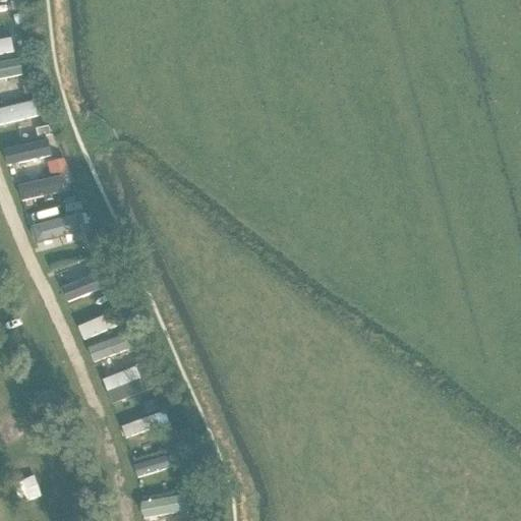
[(0,53),(15,52),(14,37),(0,38),(0,53)]
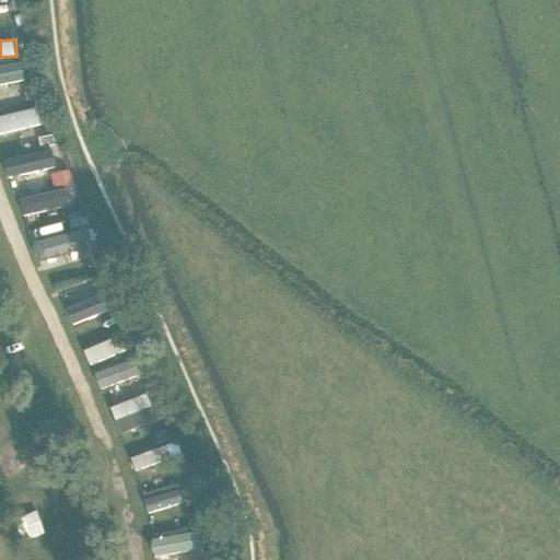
[(0,84),(26,81),(24,62),(0,65),(0,84)]
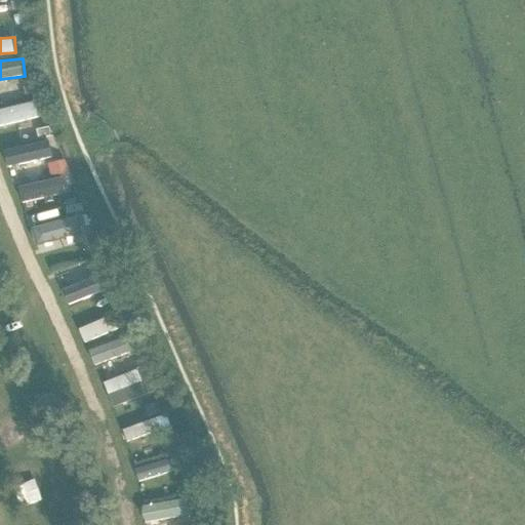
[(0,126),(41,115),(36,98),(0,108),(0,126)]
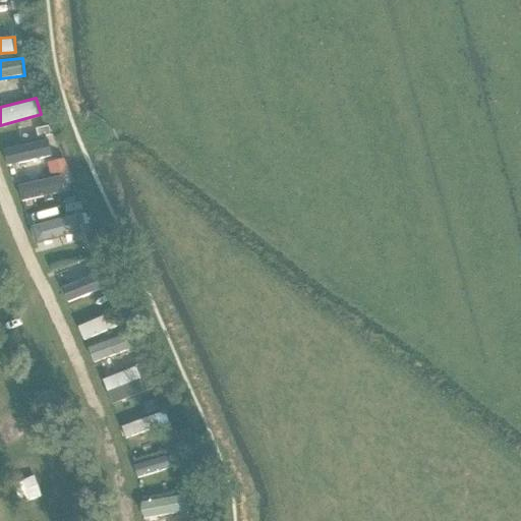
[(43,137),(6,150),(10,164),(48,152),(43,137)]
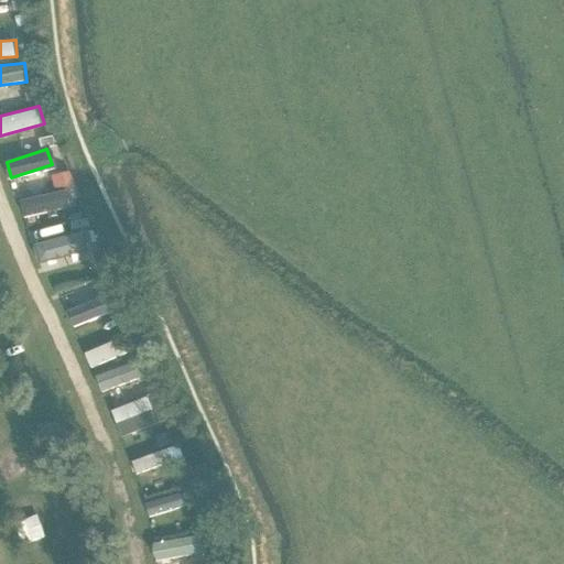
[(24,219),(68,208),(64,191),(20,202),(24,219)]
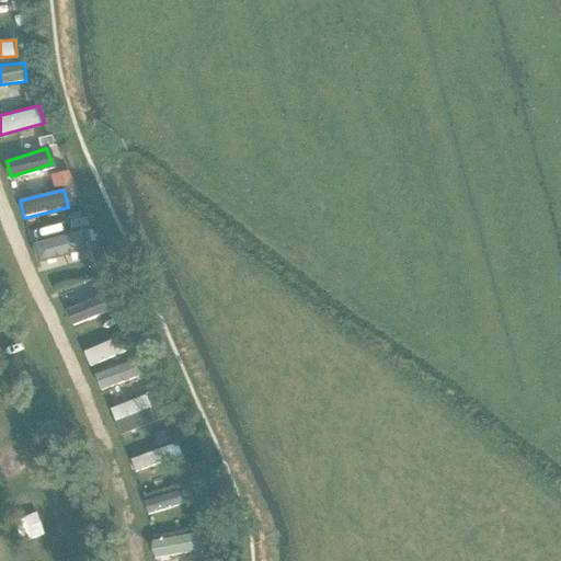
[(34,242),(39,261),(89,248),(84,230),(34,242)]
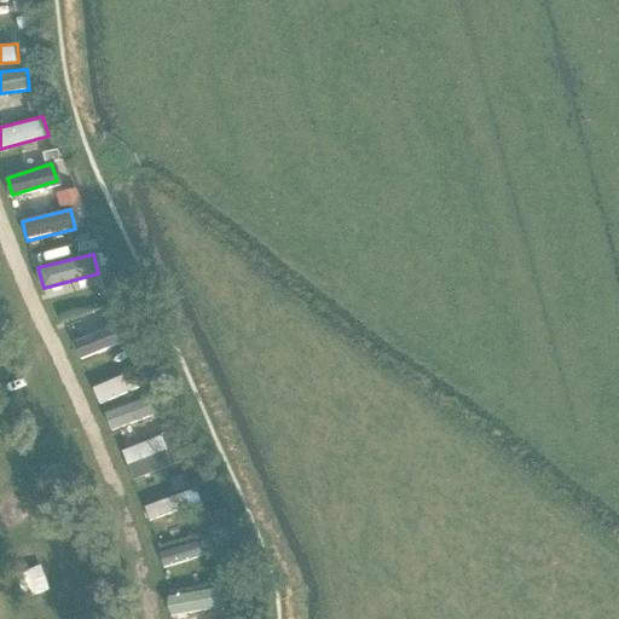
[(82,356),(127,345),(122,324),(76,335),(82,356)]
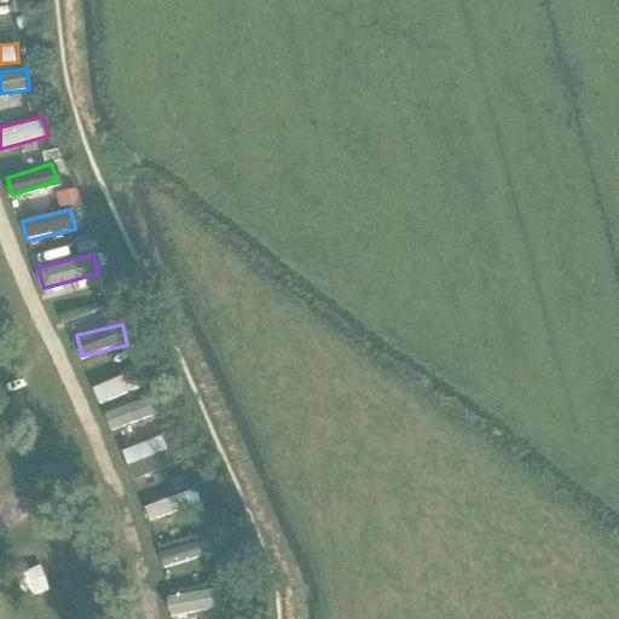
[(165,433),(123,449),(134,478),(175,462),(165,433)]
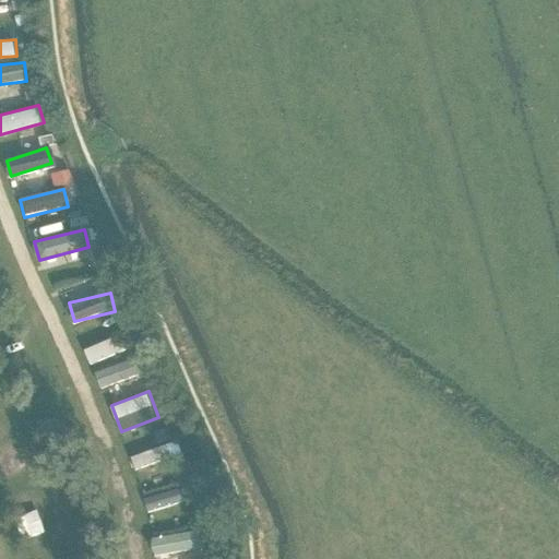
[(162,461),(139,468),(146,488),(168,480),(162,461)]
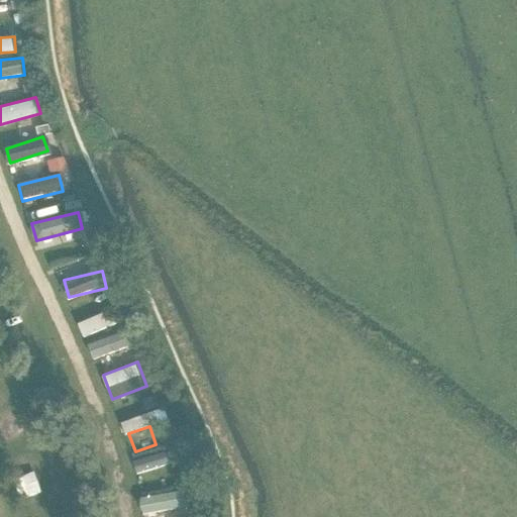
[(28,451),(8,459),(15,480),(36,473),(28,451)]
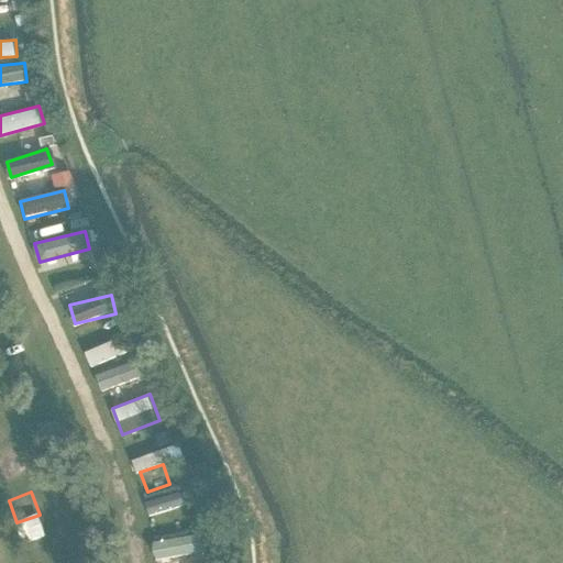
[(157,559),(194,551),(190,536),(155,542),(157,559)]
